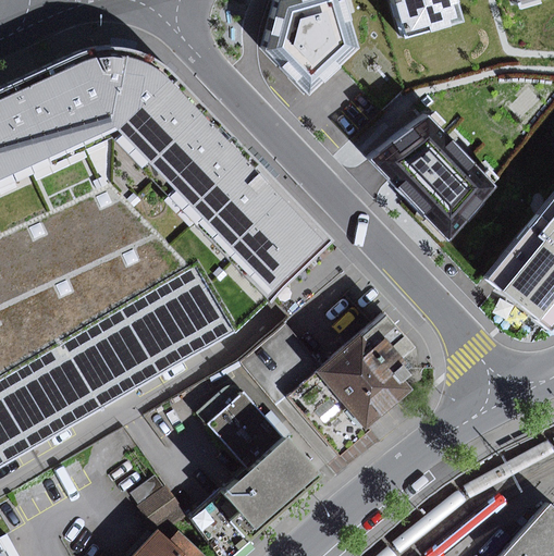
[(270,0),(257,47),(307,98),(353,53),(335,0),(270,0)]
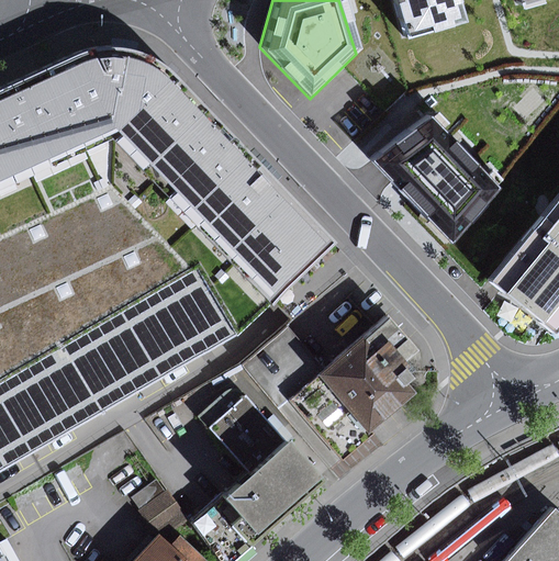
[(406,0),(420,41),(471,25),(464,0),(406,0)]
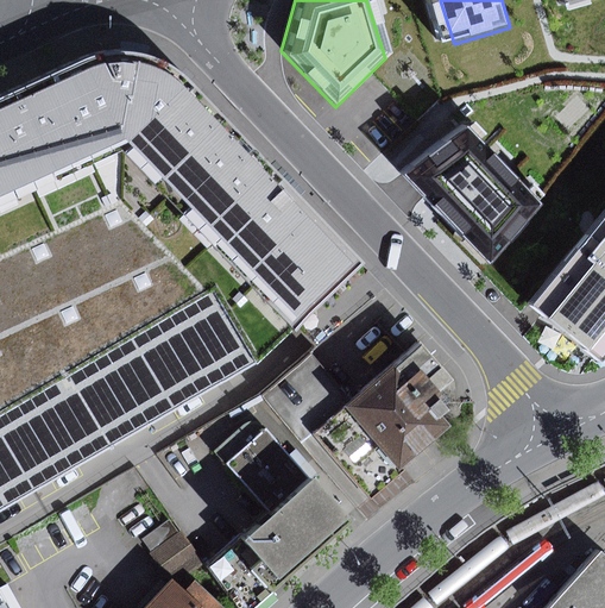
[(555,0),(560,13),(604,0),(555,0)]
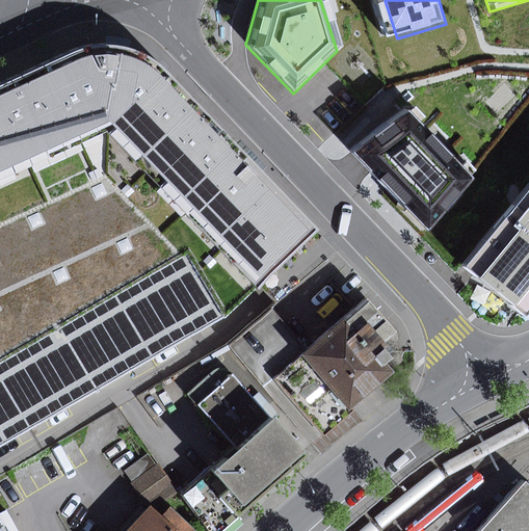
[(0,180),(107,131),(258,289),(319,230),(252,160),(155,61),(147,56),(135,51),(125,49),(112,46),(99,47),(85,49),(0,87),(0,180)]
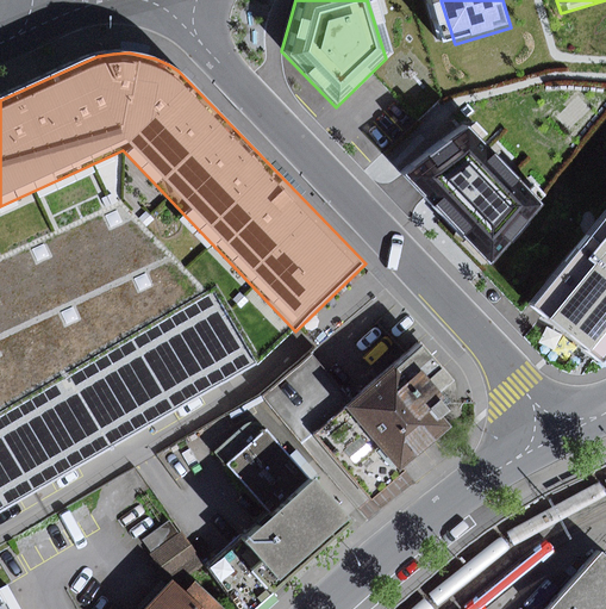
[(458,116),(400,175),(483,256),(542,197),(458,116)]
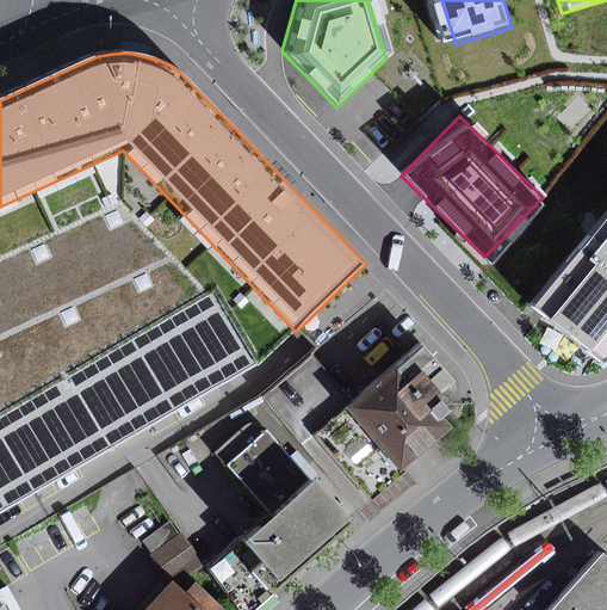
[(123,151),(0,207),(0,510),(258,363),(296,332),(123,151)]
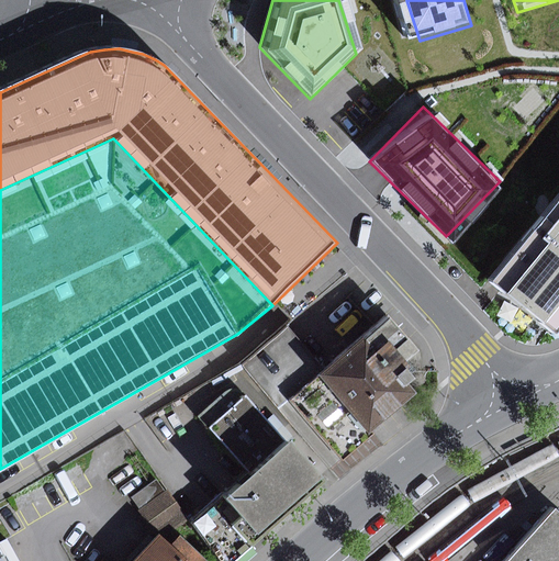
[(546,328),(558,312),(558,203),(492,283),(546,328)]
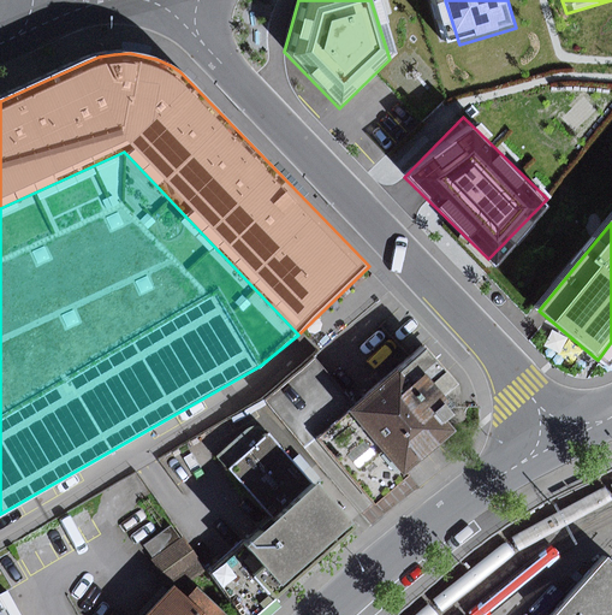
[(438,361),(426,348),(356,407),(350,412),(404,475),(455,432),(446,421),(455,414),(443,401),(446,397),(425,372),(438,361)]
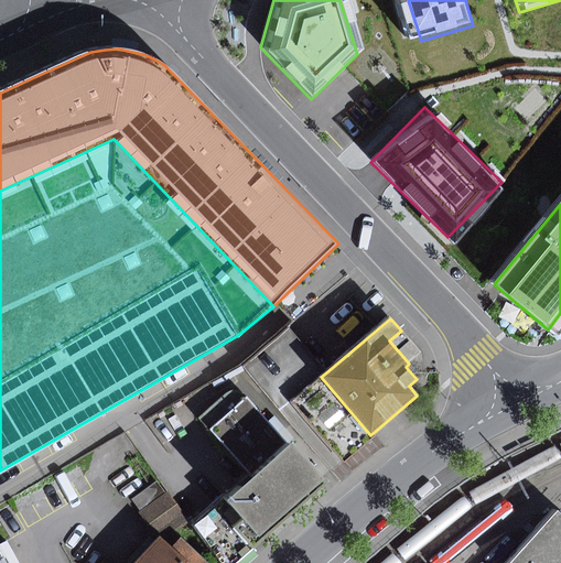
[(321,377),(326,372),(288,327),(239,367),(278,412),(321,377)]
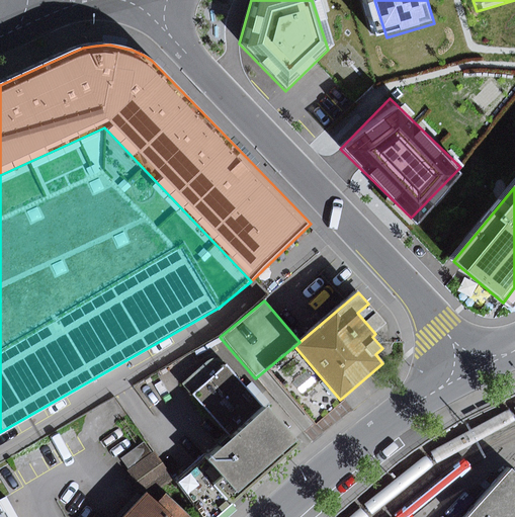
[(294,346),(255,378),(310,443),(349,410),(340,400),(294,346)]
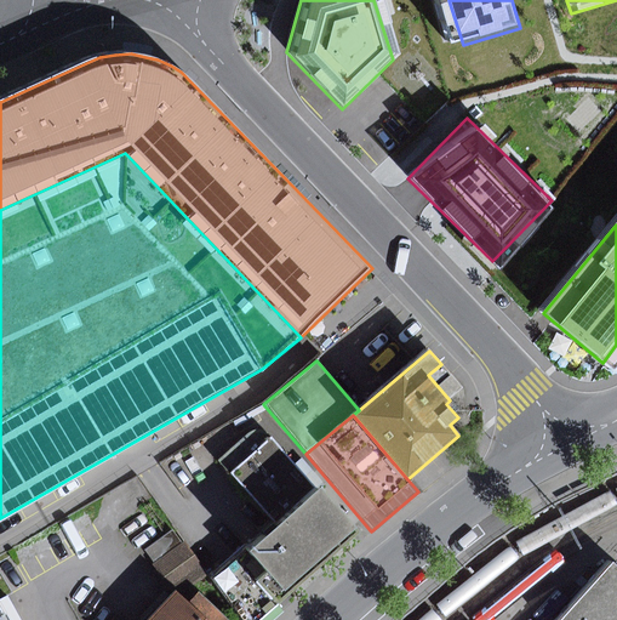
[(217,459),(274,525),(316,490),(264,432),(258,430),(253,430),(249,431),(217,459)]
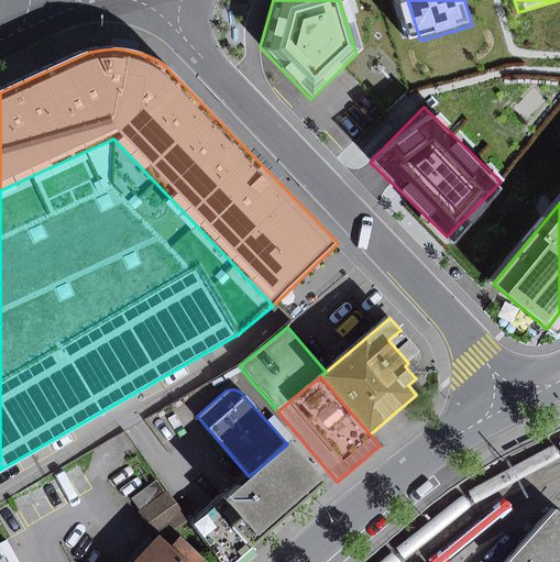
[(249,476),(191,525),(216,561),(234,561),(321,483),(287,444),(249,476)]
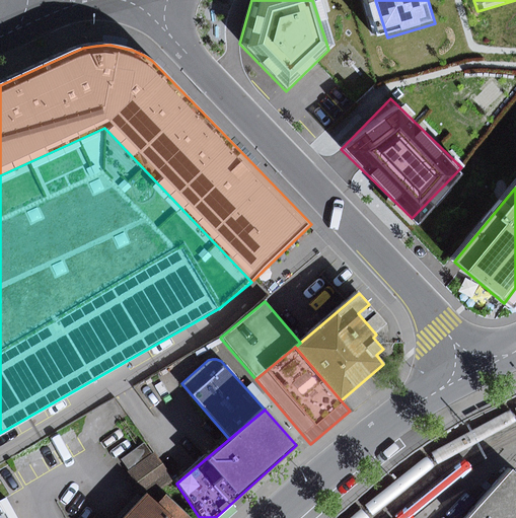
[(142,442),(118,459),(126,470),(150,454),(142,442)]
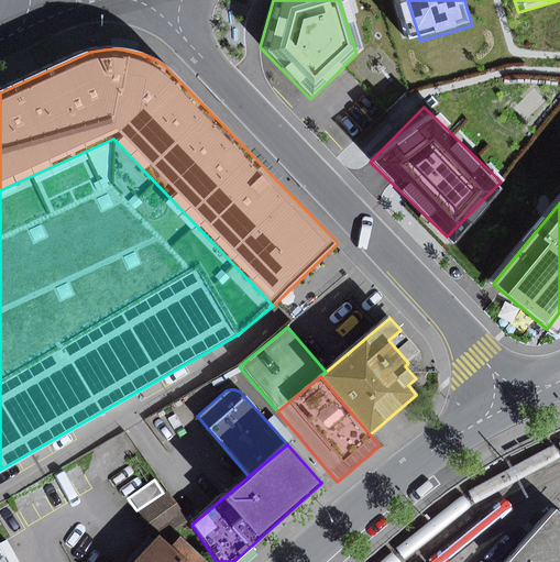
[(163,493),(136,510),(152,533),(182,514),(166,491),(163,493)]
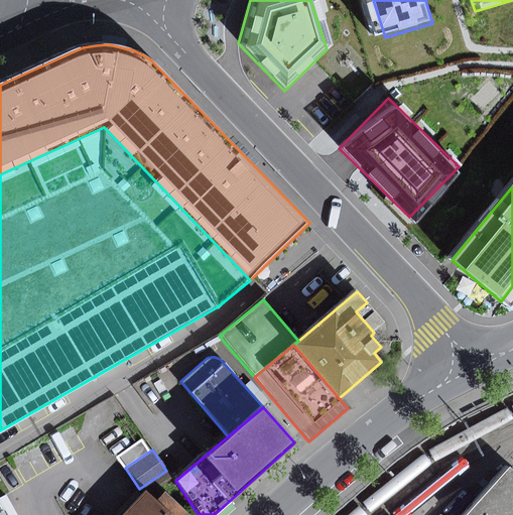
[(512,514),(512,474),(501,464),(455,514),(512,514)]
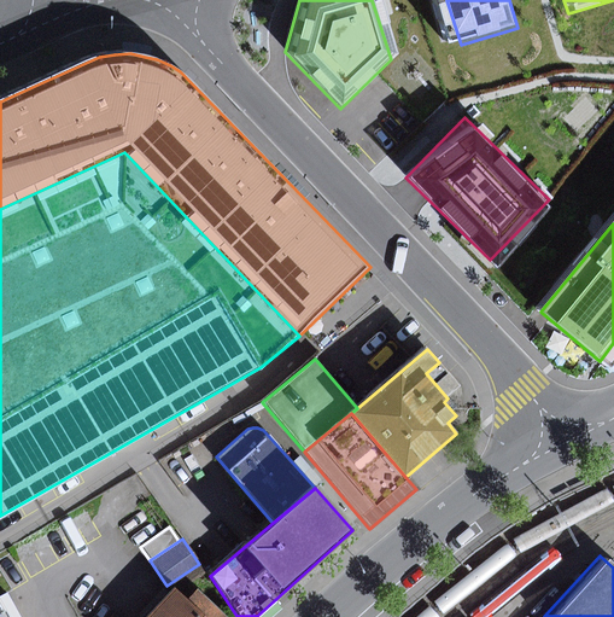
[(224,616),(194,588),(185,598),(174,588),(145,616),(224,616)]
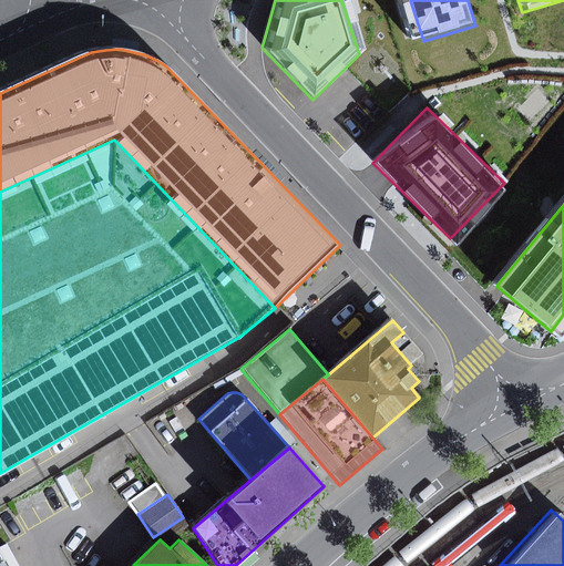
[(16,565),(4,544),(0,546),(0,557),(4,565),(16,565)]
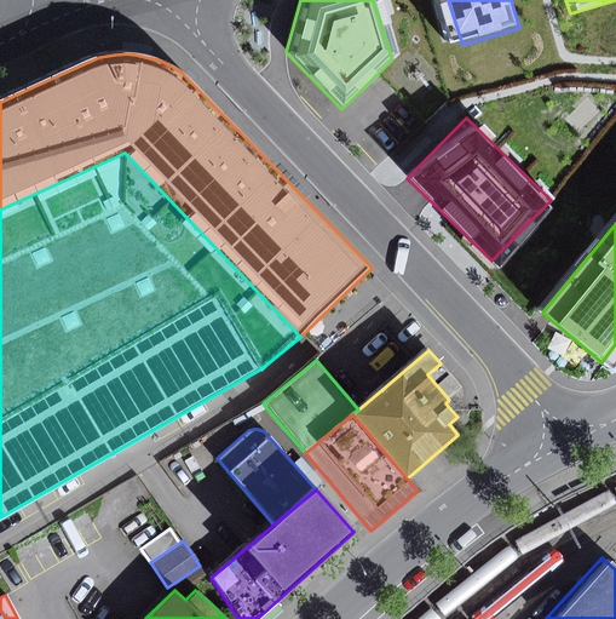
All buildings are outlined.
